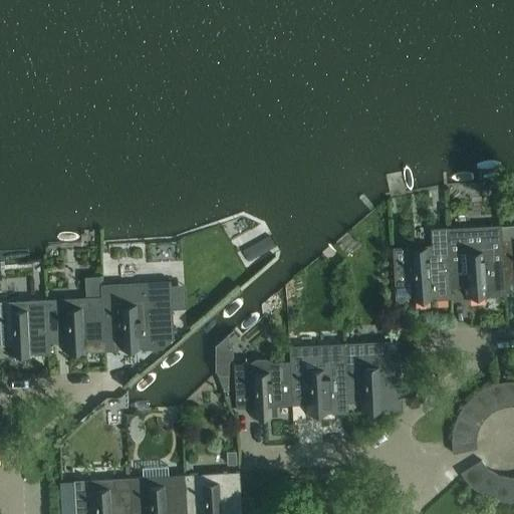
[(513,226),(504,227),(502,227),(502,229),(506,285),(513,284),(513,226)]
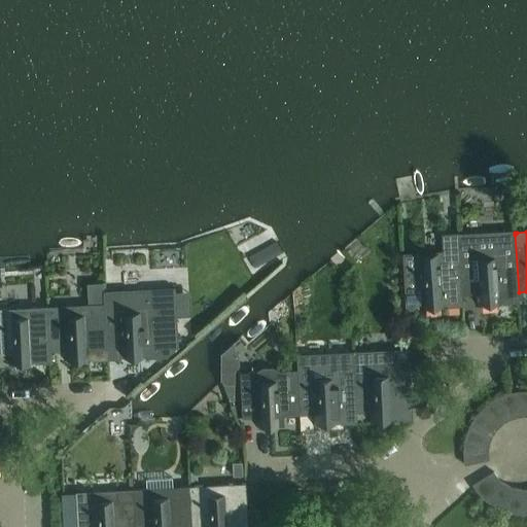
[(461,250),(460,250),(463,295),(464,295),(478,295),(478,306),(519,304),(519,292),(515,235),(514,235),(513,233),(499,237),(500,248),(461,250)]
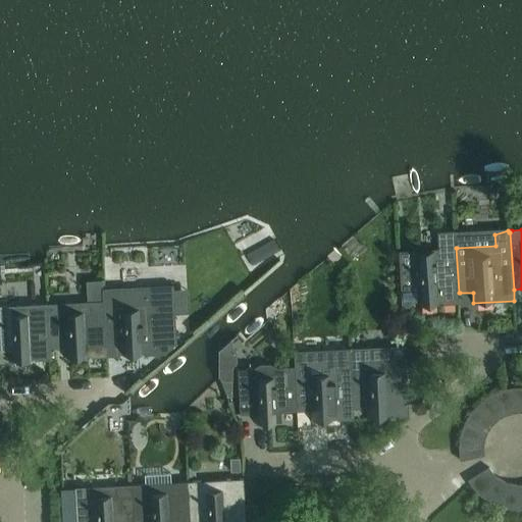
[(438,249),(400,252),(402,296),(417,295),(417,303),(418,306),(460,304),(459,293),(456,248),(455,248),(455,231),(437,232),(438,249)]
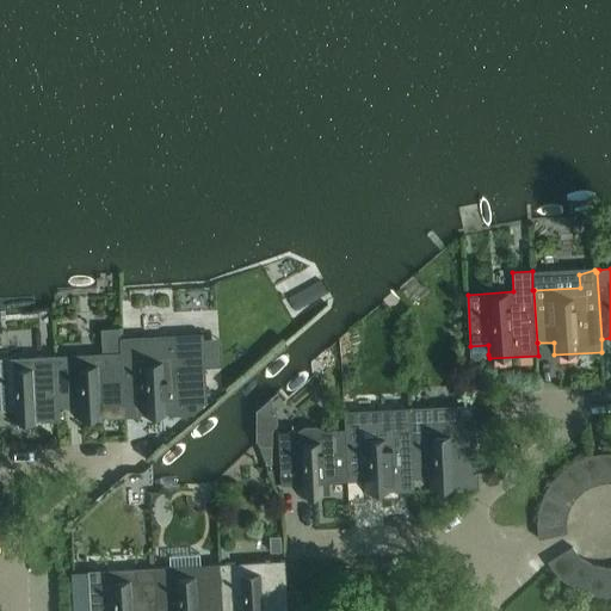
[(328,295),(321,281),(289,298),(296,313),(328,295)]
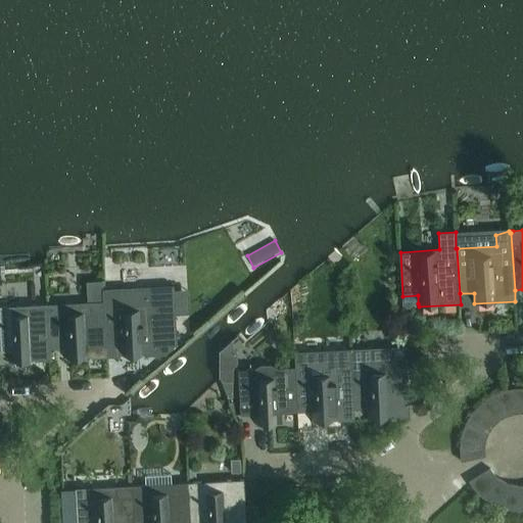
[(104,290),(105,301),(107,346),(120,346),(120,357),(148,357),(167,355),(178,344),(176,315),(175,291),(175,286),(104,290)]
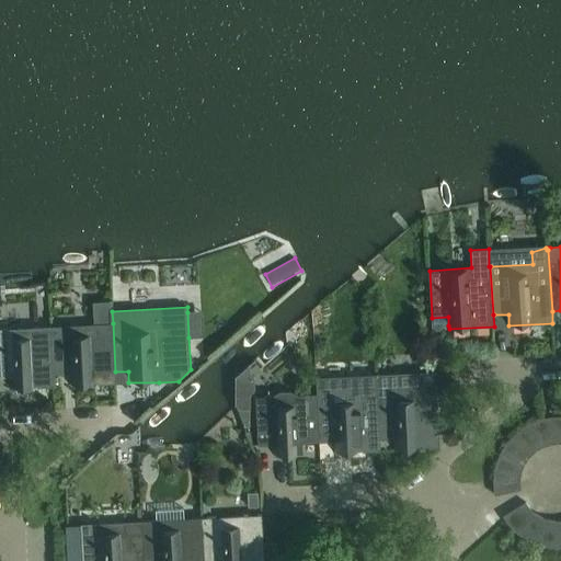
[(94,324),(54,327),(56,375),(71,374),(70,387),(99,385),(115,385),(115,371),(113,323),(94,324)]
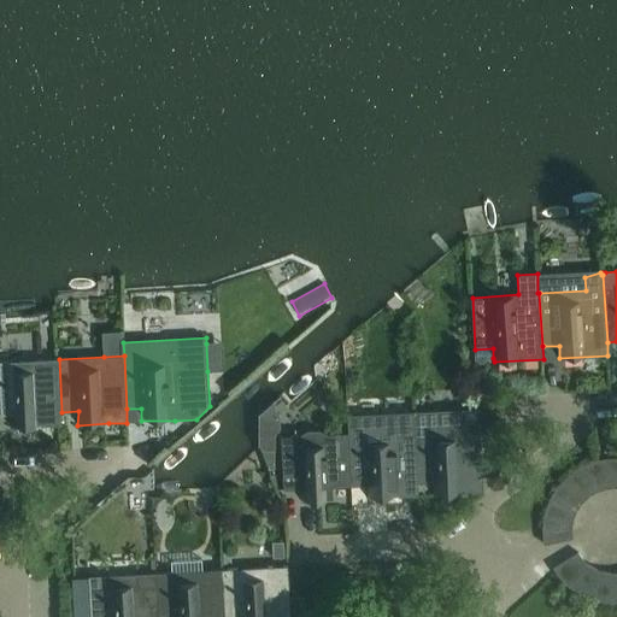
[(9,362),(0,362),(0,415),(12,416),(12,428),(43,427),(63,425),(62,412),(59,359),(58,359),(39,360),(9,362)]
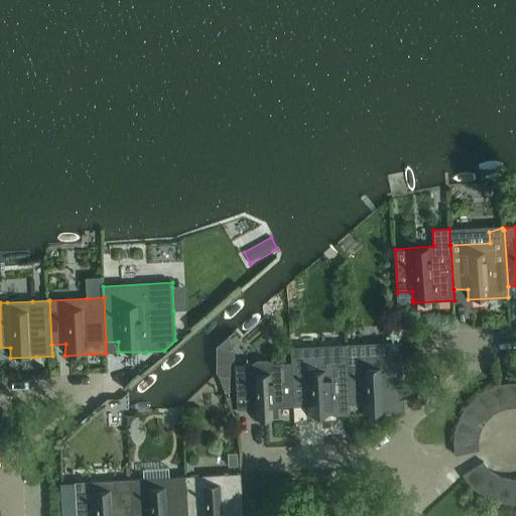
[(411,324),(403,325),(403,332),(411,332),(411,324)]
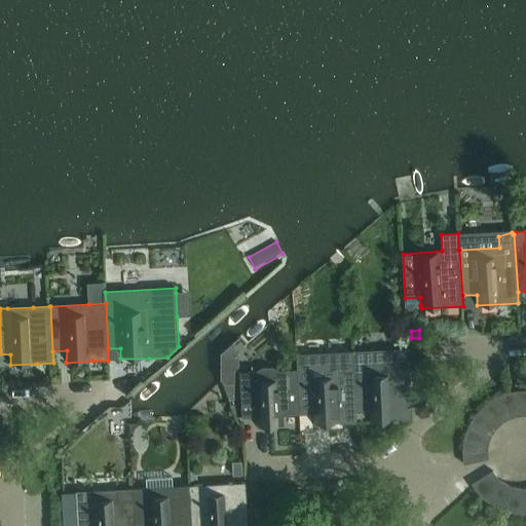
[(232,347),(221,357),(221,380),(223,382),(225,384),(234,384),(235,384),(235,382),(235,371),(239,367),(239,354),(235,348),(234,345),(232,345),(232,347)]
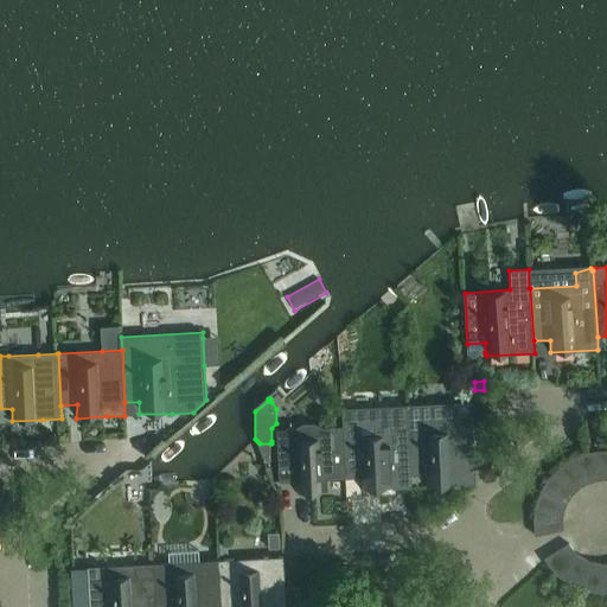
[(357,426),(342,427),(344,479),(363,478),(363,490),(409,489),(408,425),(408,406),(389,411),(389,417),(357,419),(357,426)]
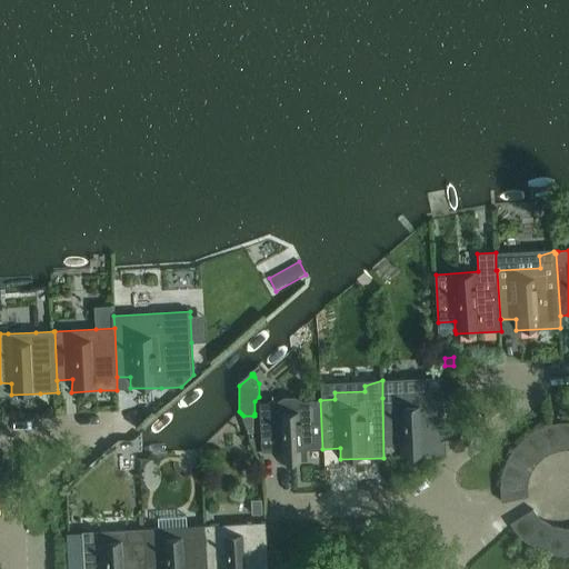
[(402,397),(382,398),(383,458),(386,458),(386,446),(400,445),(400,457),(422,457),(423,457),(423,455),(429,455),(429,456),(447,456),(447,440),(446,416),(459,416),(460,416),(459,396),(458,396),(446,396),(442,396),(402,397)]
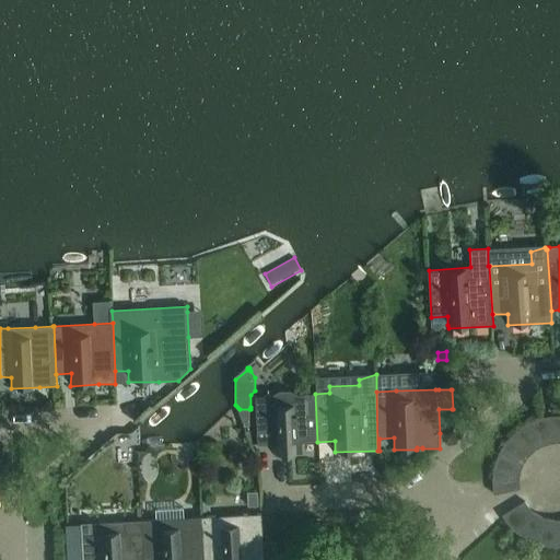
[(273,395),(256,397),(257,417),(258,444),(275,443),(276,456),(303,454),(302,442),(317,442),(315,394),(300,395),(291,391),(278,391),(273,395)]
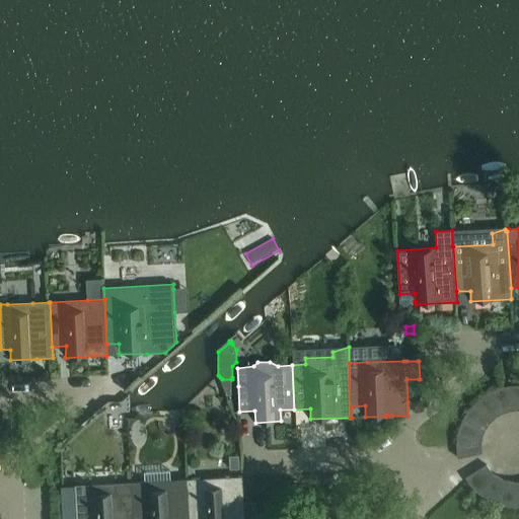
[(231,379),(222,379),(228,395),(231,395),(231,379)]
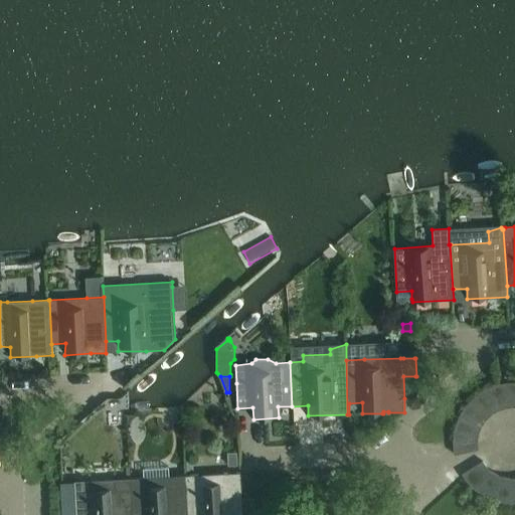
[(509,383),(505,383),(509,407),(511,407),(514,406),(514,382),(509,383)]
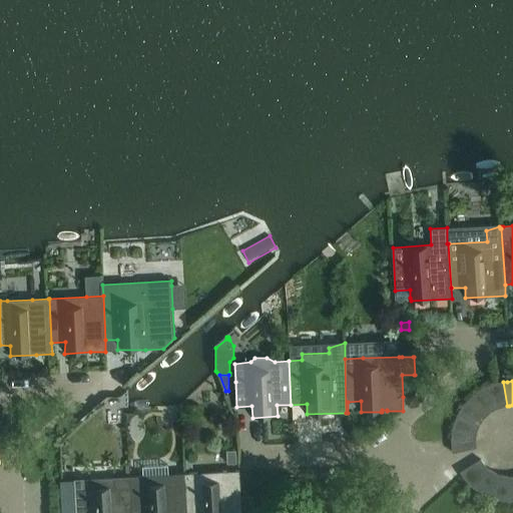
[(489,386),(485,388),(496,410),(498,409),(500,408),(507,406),(503,382),(498,383),(493,384),(489,386)]
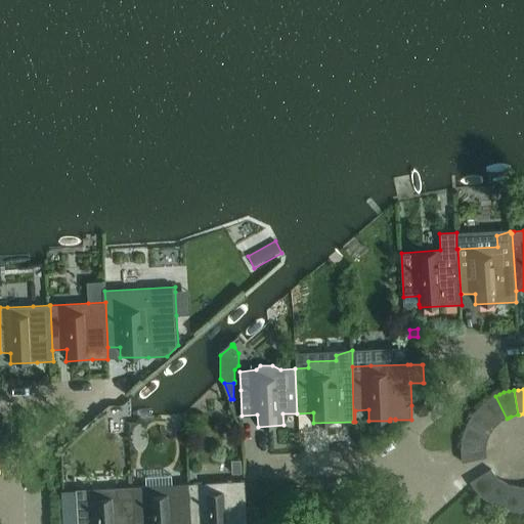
[(483,405),(480,407),(497,425),(498,424),(500,422),(507,419),(495,396),(490,399),(483,405)]
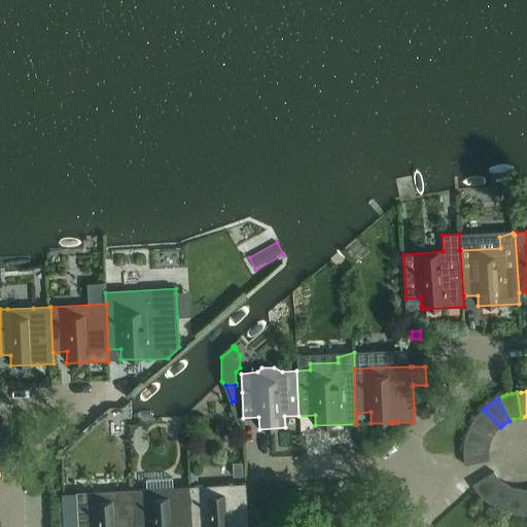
[(472,424),(471,426),(493,436),(494,435),(498,429),(500,427),(483,410),(479,413),(472,424)]
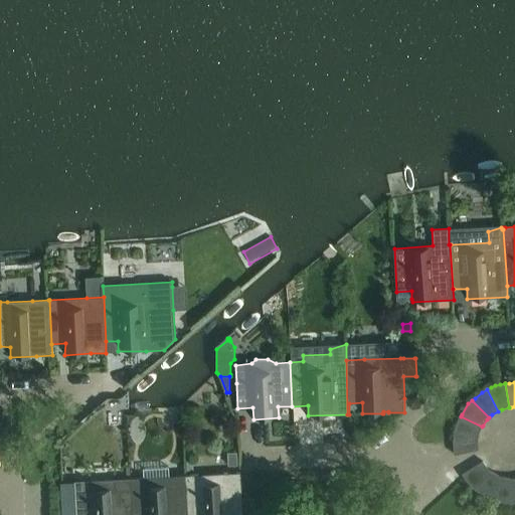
[(456,433),(455,435),(479,437),(482,427),(482,426),(461,416),(459,419),(456,433)]
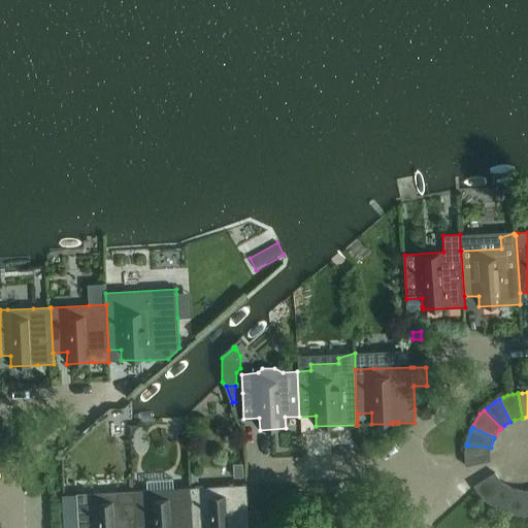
[(466,446),(465,449),(466,456),(466,466),(491,462),(490,452),(491,449),(491,448),(466,446)]
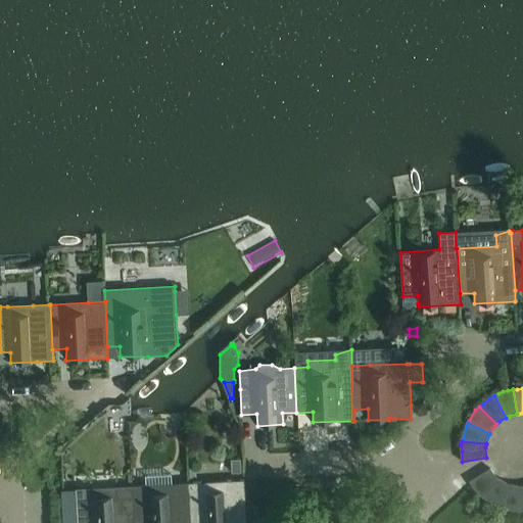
[(241,459),(232,459),(232,473),(242,473),(241,459)]
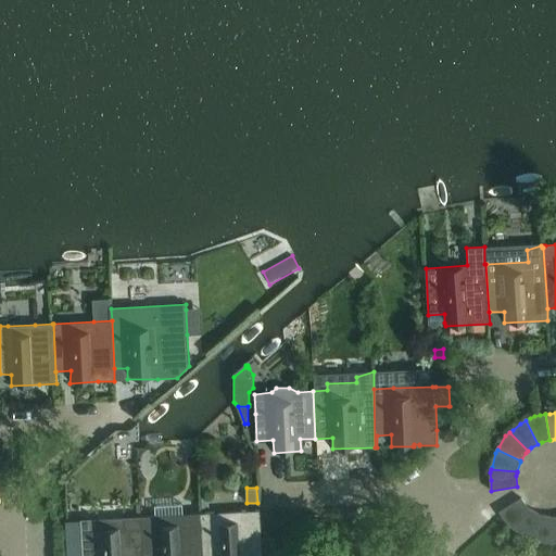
[(521,498),(498,512),(503,516),(515,530),(531,508),(528,506),(521,498)]
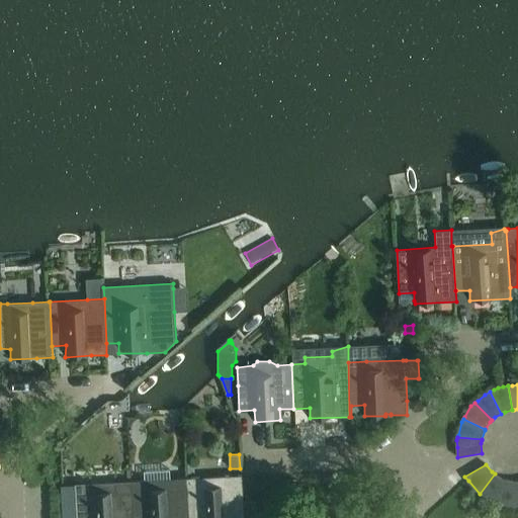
[(495,473),(480,494),(498,503),(505,480),(495,473)]
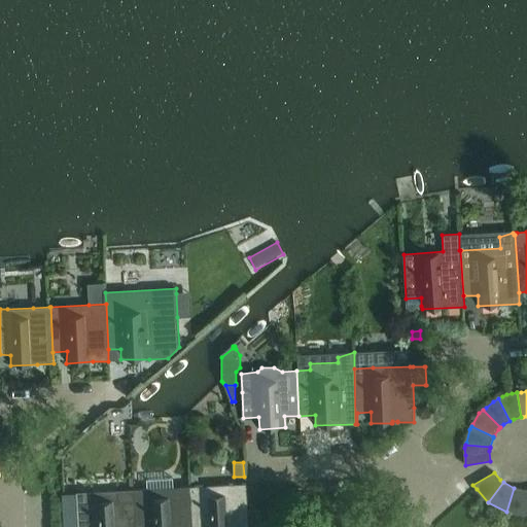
[(246,484),(189,487),(191,526),(249,526),(247,486),(247,484),(246,484)]
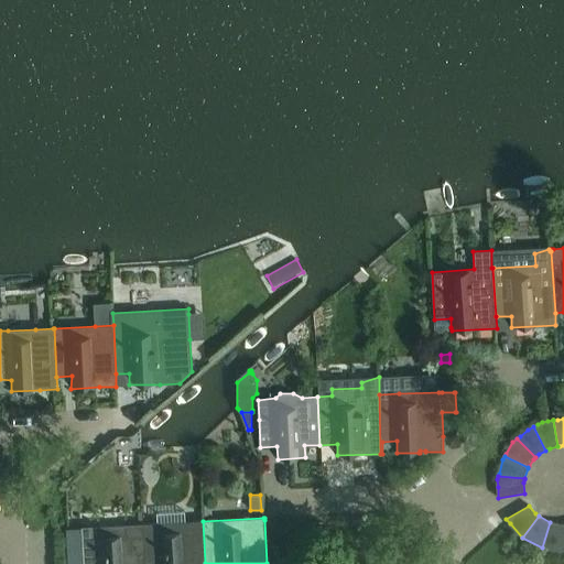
[(159,523),(143,524),(145,563),(205,563),(203,521),(186,522),(186,523),(187,532),(163,534),(159,534),(159,524),(159,523)]
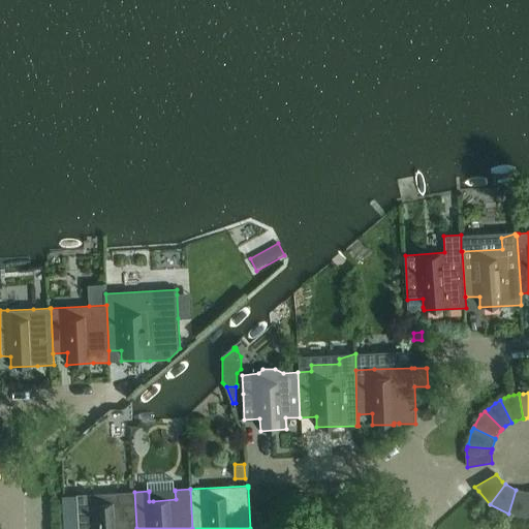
[(516,490),(508,514),(512,515),(518,516),(523,517),(528,517),(528,491),(517,491),(516,490)]
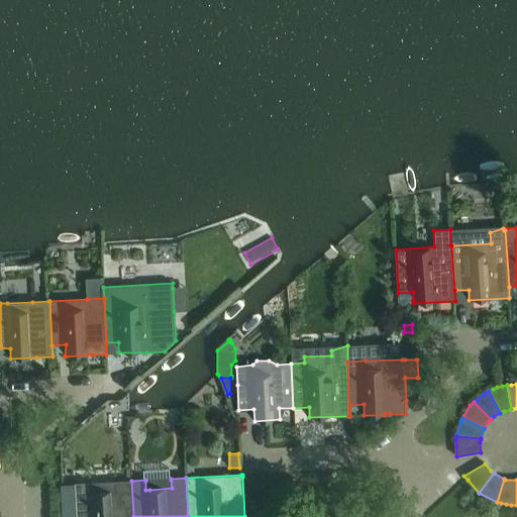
[(76,484),(62,485),(63,516),(68,516),(78,516),(77,516),(133,516),(131,481),(112,482),(76,484)]
